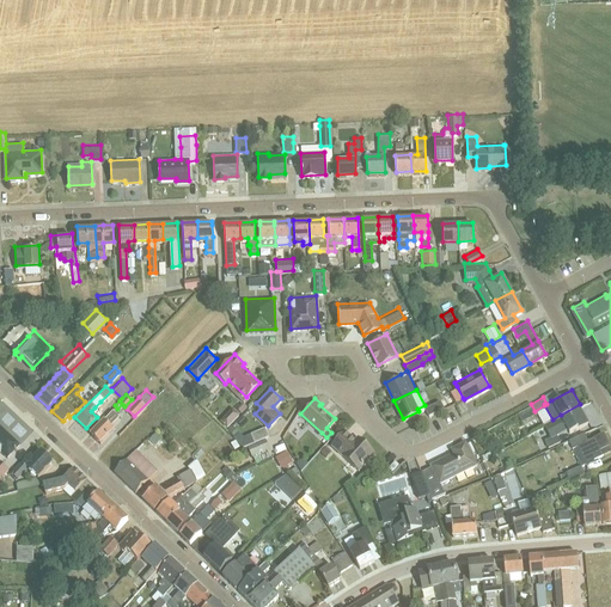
[(428,414),(444,406),(440,399),(425,406),(428,414)]
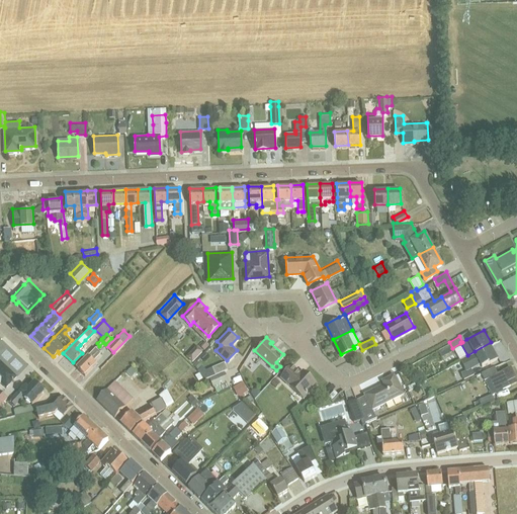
[(449,342),(443,345),(447,351),(452,348),(449,342)]
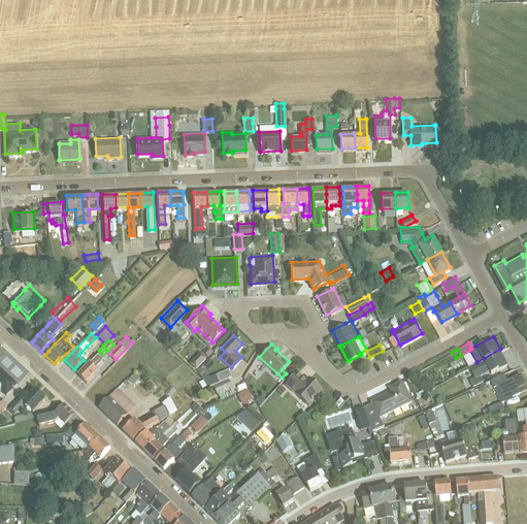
[(475,374),(469,378),(472,384),(483,379),(481,374),(490,369),(491,371),(507,362),(500,349),(484,358),(476,362),(470,366),(475,374)]
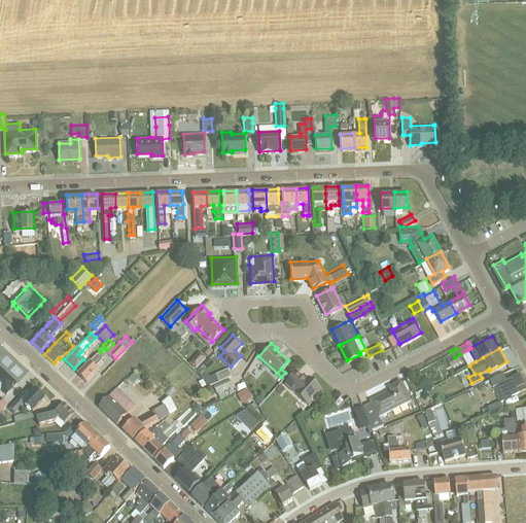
[(188,360),(195,367),(205,355),(199,349),(188,360)]
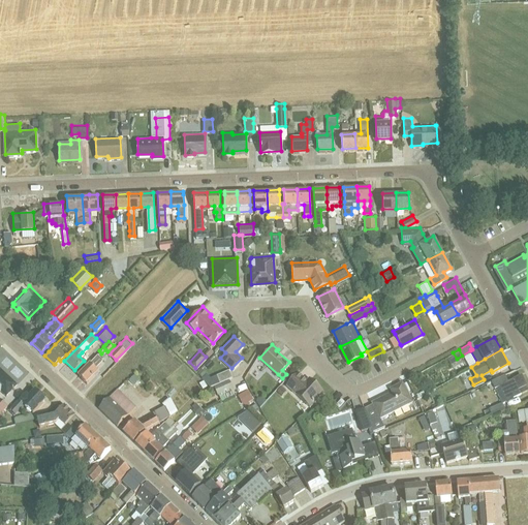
[(97,352),(78,373),(86,381),(98,369),(95,366),(102,358),(99,356),(97,352)]
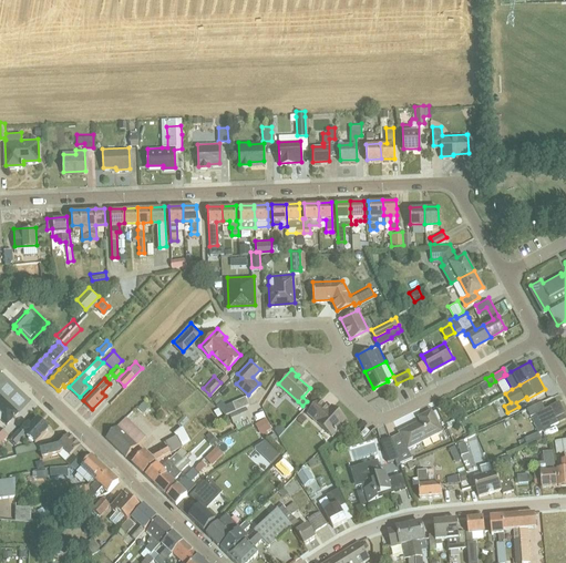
[(6,421),(17,409),(0,393),(0,408),(4,412),(1,417),(6,421)]
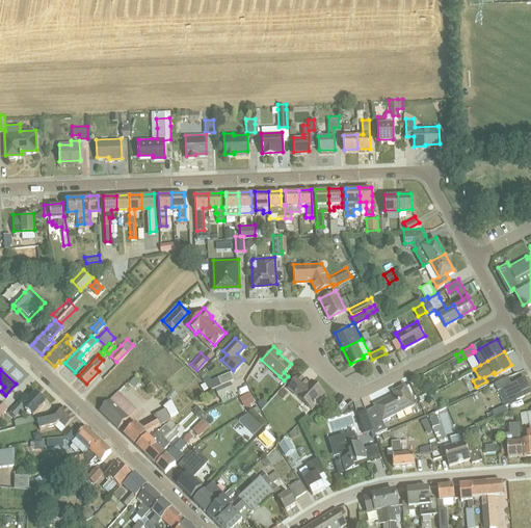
[(196,373),(202,378),(206,374),(201,369),(196,373)]
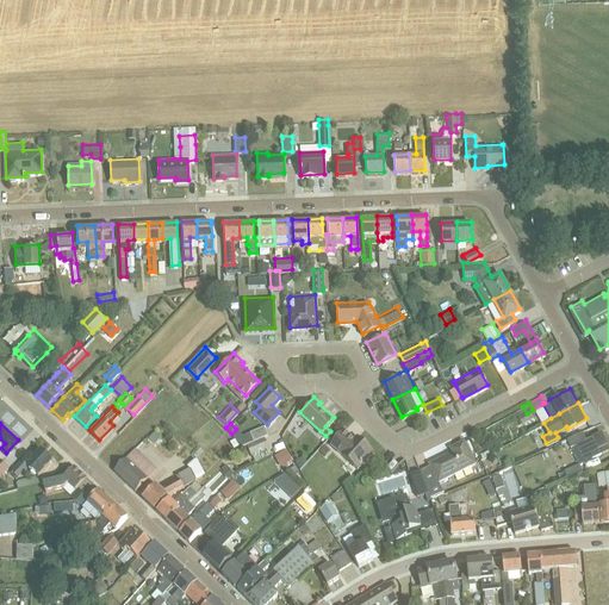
[(253,438),(267,432),(263,424),(249,430),(253,438)]
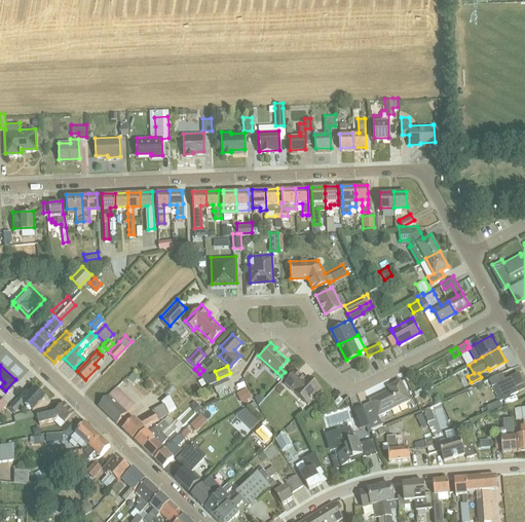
[(285,381),(307,402),(321,387),(307,375),(305,377),(296,369),(285,381)]
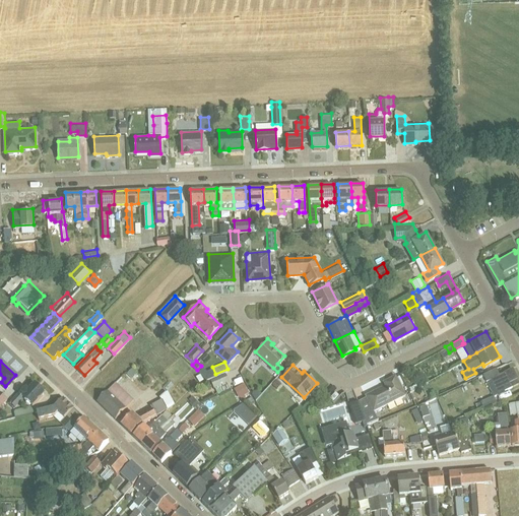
[(130,366),(125,372),(130,376),(135,371),(130,366)]
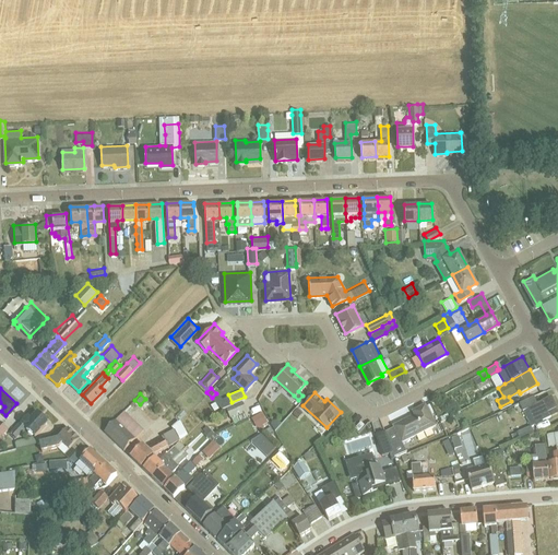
[(533,394),(519,401),(522,408),(530,423),(531,423),(531,424),(534,422),(535,423),(542,420),(542,417),(550,413),(548,409),(556,405),(550,394),(536,401),(533,394)]
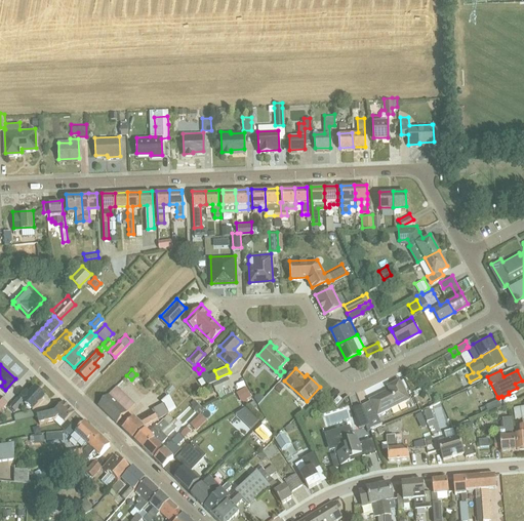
[(149,374),(146,377),(152,383),(155,381),(149,374)]
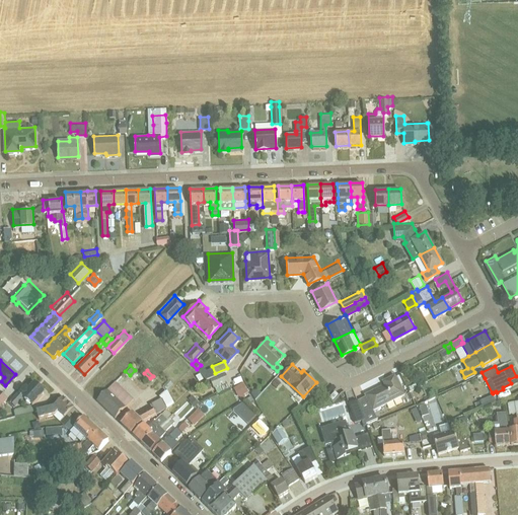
[(224,371),(210,377),(213,384),(214,384),(218,382),(227,378),(224,371)]
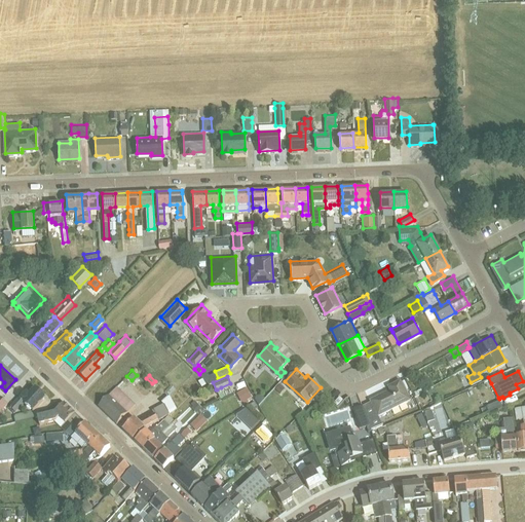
[(362,404),(368,422),(370,426),(381,422),(377,414),(409,398),(400,378),(391,382),(392,386),(369,398),(370,400),(362,404)]
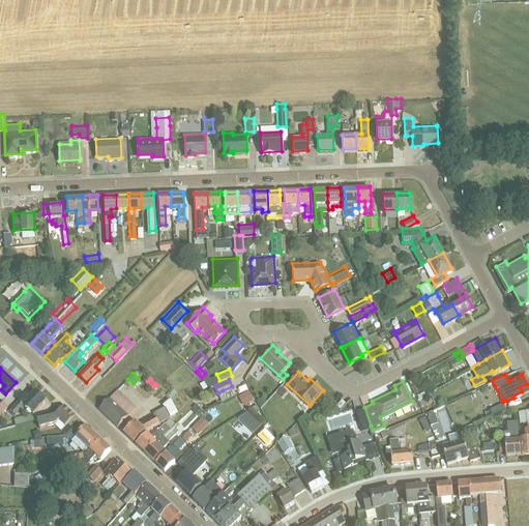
[(276,389),(281,393),(285,388),(281,385),(276,389)]
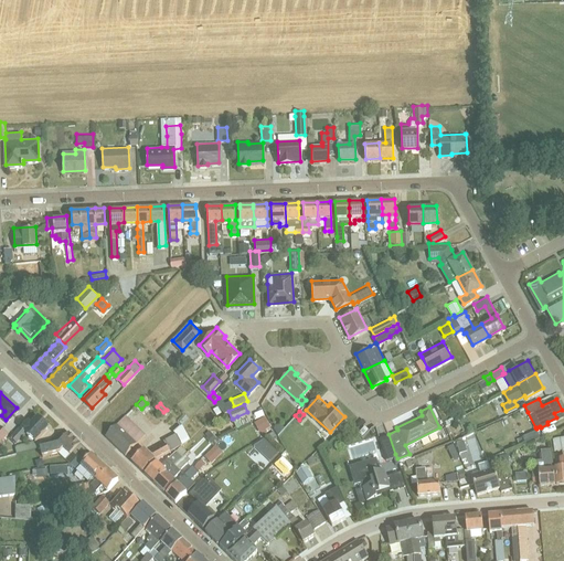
[(125,413),(105,434),(125,453),(145,432),(125,413)]
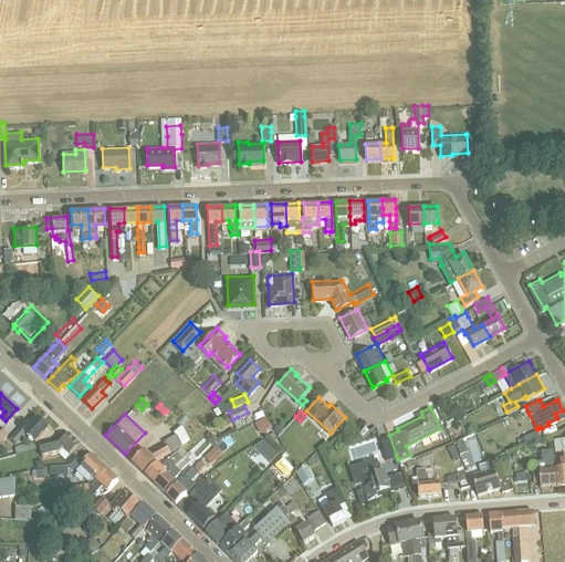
[(34,439),(48,425),(38,415),(31,422),(28,419),(21,426),(20,425),(10,435),(16,440),(25,430),(34,439)]
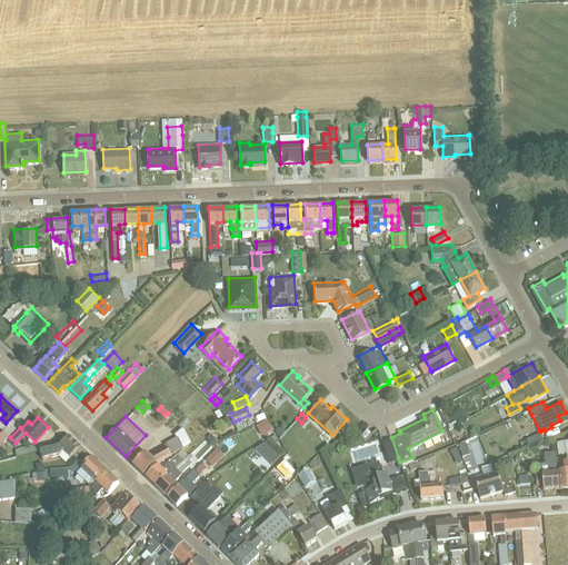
[(265,418),(257,423),(263,433),(271,428),(265,418)]
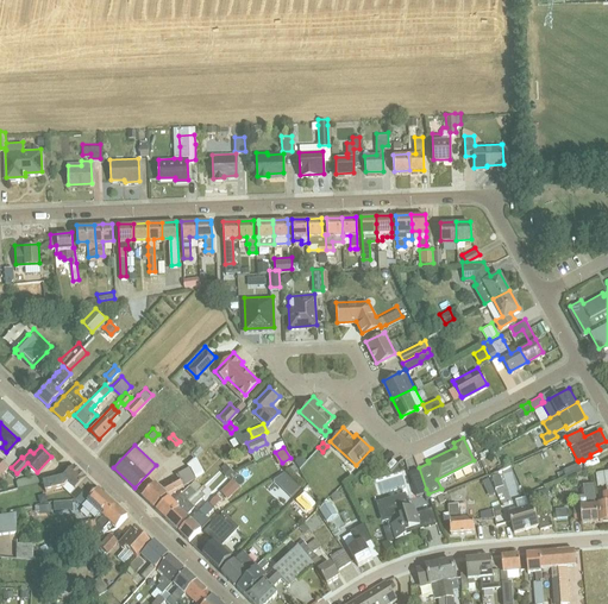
[(497,460),(506,455),(500,447),(493,452),(497,460)]
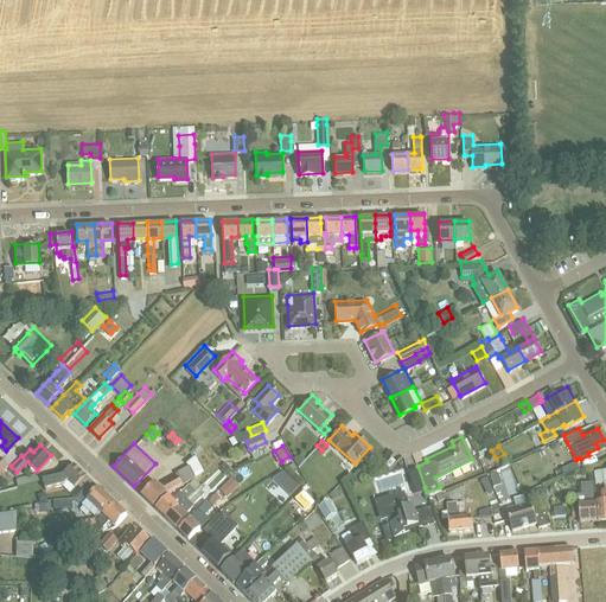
[(297,454),(293,458),(298,465),(304,458),(299,453),(297,455),(297,454)]
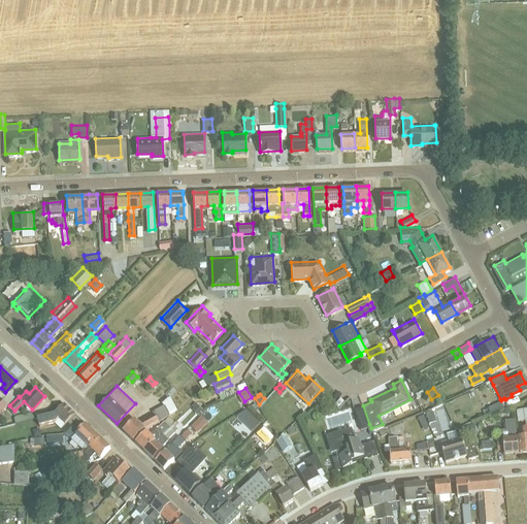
[(163,402),(164,403),(153,410),(155,413),(139,421),(134,417),(123,429),(133,439),(144,427),(174,411),(176,408),(170,396),(169,396),(163,402)]
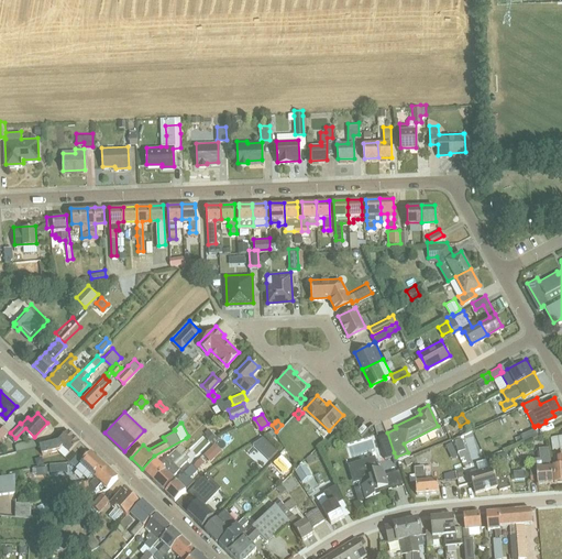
[(362,441),(373,437),(367,425),(338,438),(344,452),(355,447),(356,450),(364,447),(362,441)]
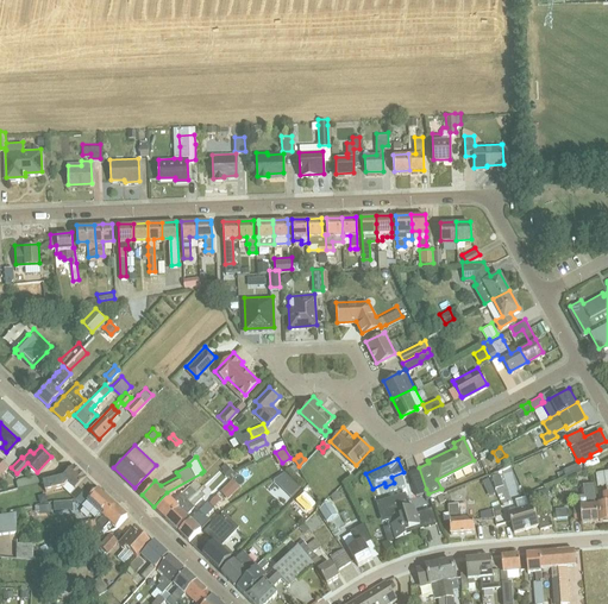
[(225,460),(220,465),(223,467),(220,470),(225,474),(232,469),(227,464),(225,460)]
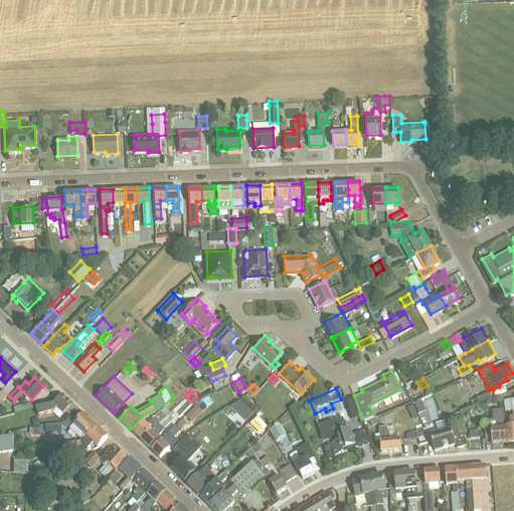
[(479,402),(492,396),(489,390),(489,389),(488,389),(476,395),(479,402)]
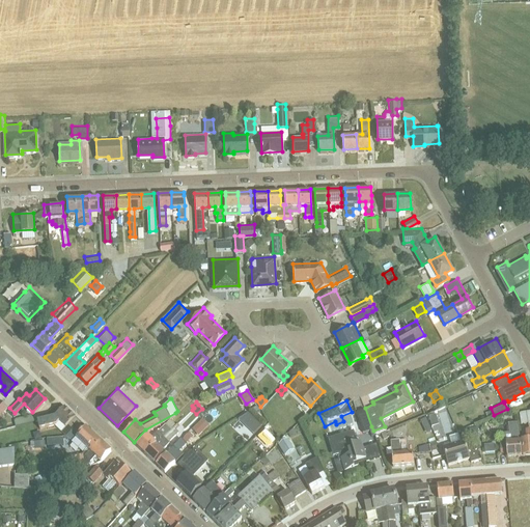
[(54,422),(65,434),(80,418),(64,405),(62,406),(61,406),(55,412),(38,417),(37,418),(38,425),(54,422)]
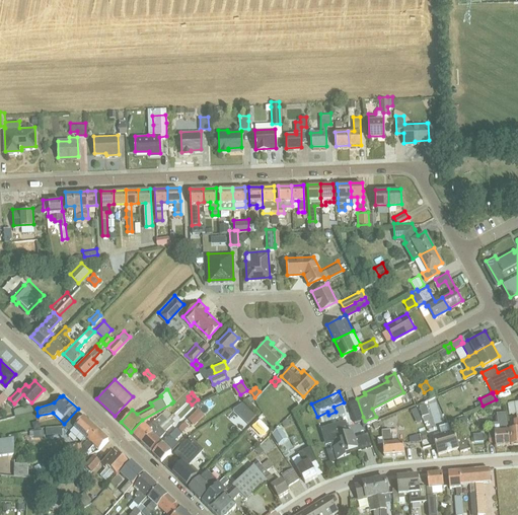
[(354,420),(363,417),(357,398),(348,401),(354,420)]
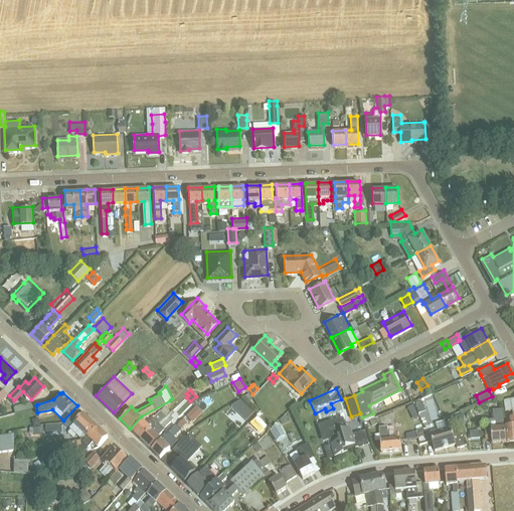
[(505,407),(513,406),(513,395),(503,398),(505,407)]
